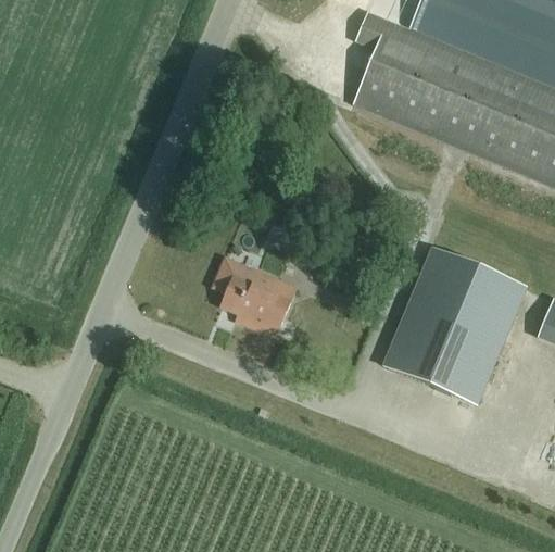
[(507,0),(554,20),(554,0),(507,0)]
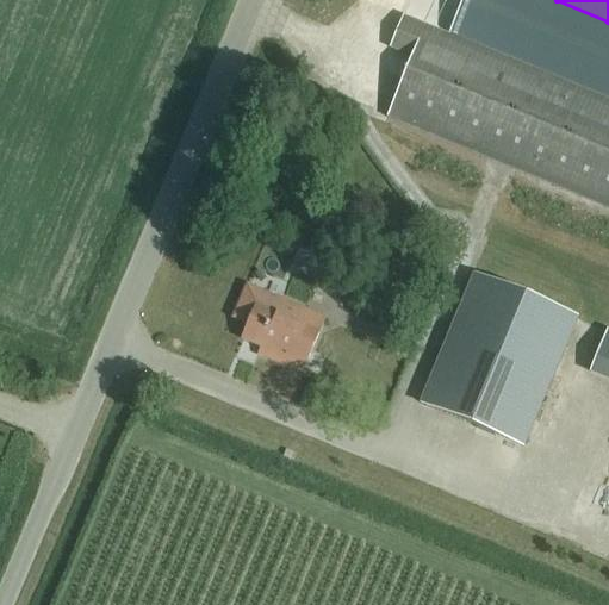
[(389,44),(410,52),(385,113),(608,205),(608,98),(402,13),(389,44)]
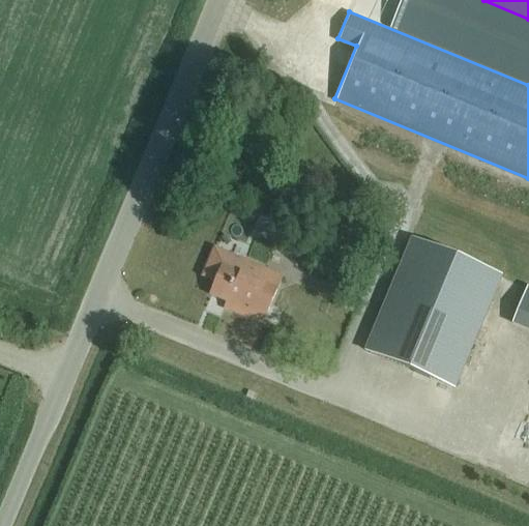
[(452,384),(499,272),(411,236),(364,348),(452,384)]
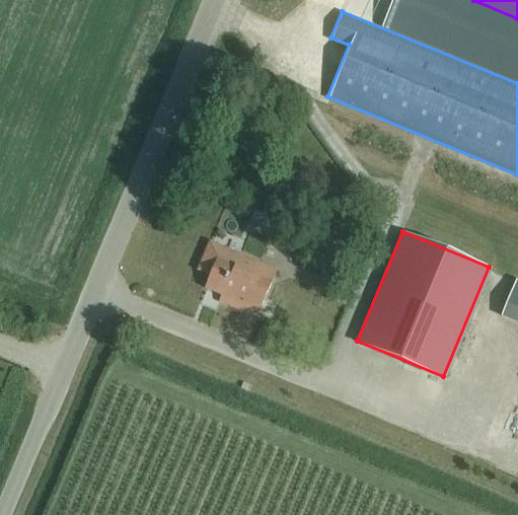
[(255,314),(275,269),(210,240),(198,269),(209,274),(204,285),(221,292),(218,298),(255,314)]
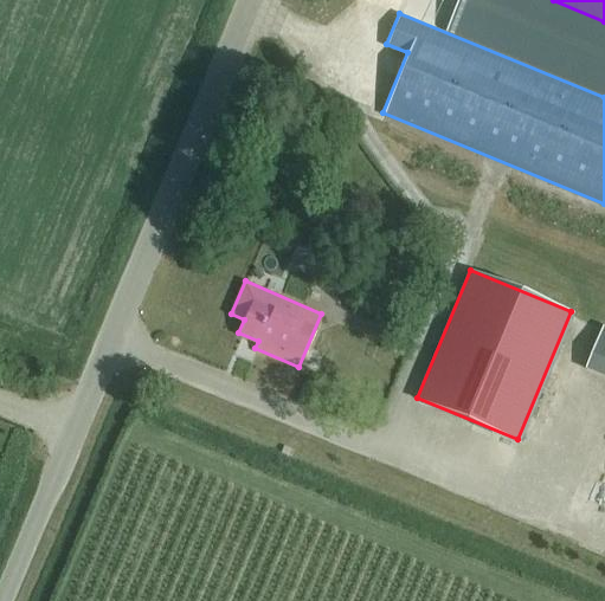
[(604,373),(604,325),(602,324),(585,366),(604,373)]
